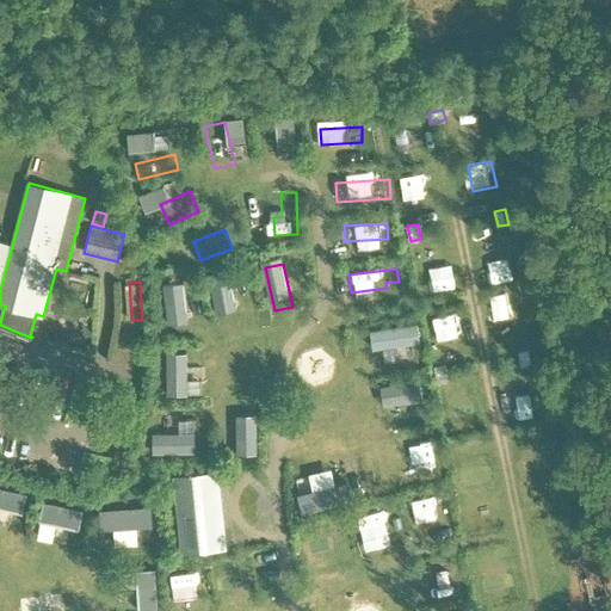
[(221,322),(236,319),(228,284),(214,288),(221,322)]
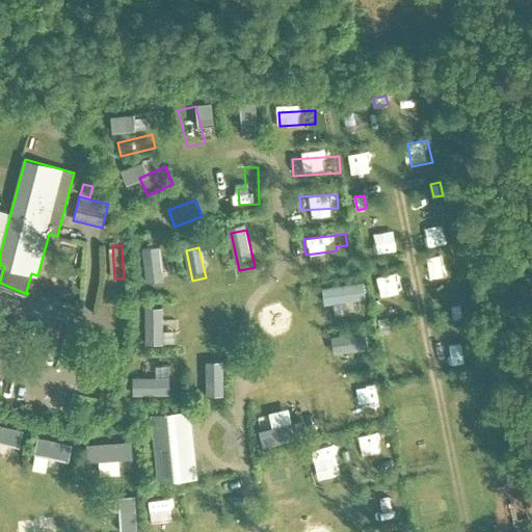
[(147,251),(149,283),(164,282),(162,250),(147,251)]
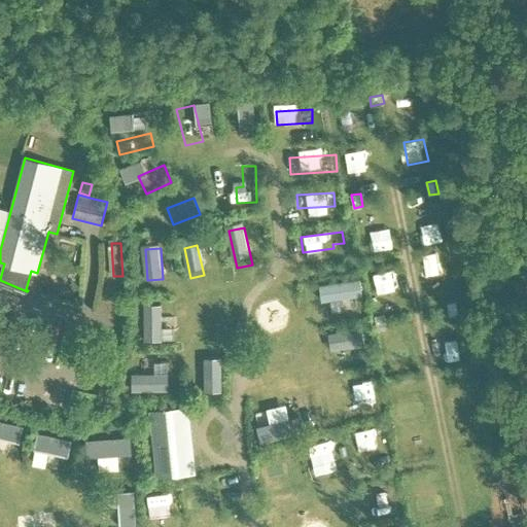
[(397,270),(378,272),(379,293),(398,291),(397,270)]
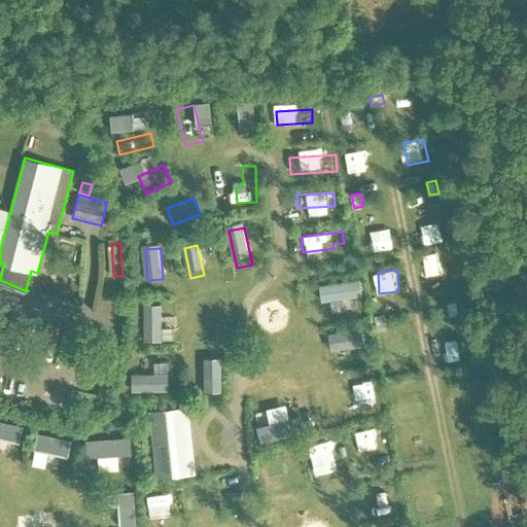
[(326,284),(327,301),(366,299),(365,282),(326,284)]
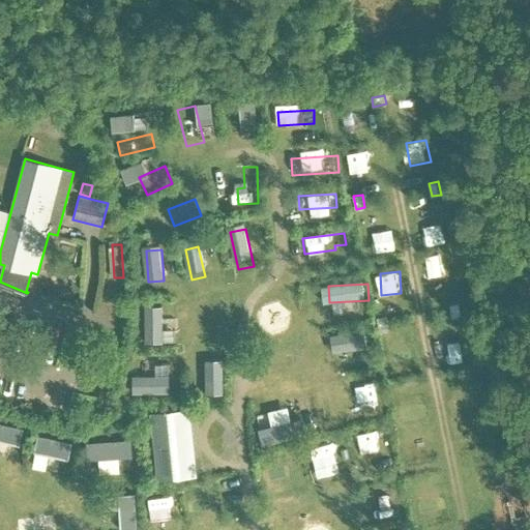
[(459,303),(449,305),(452,318),(461,317),(459,303)]
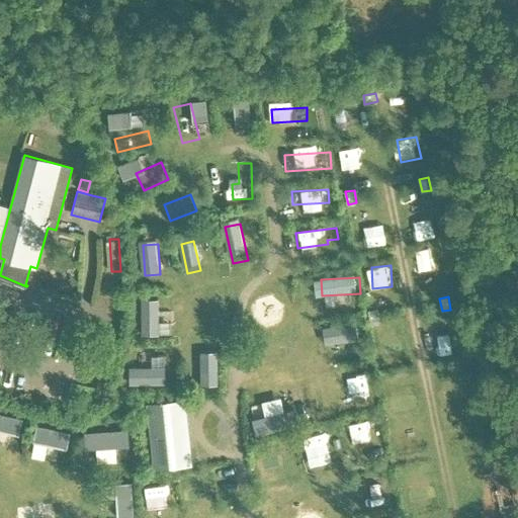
[(377,309),(368,311),(371,323),(379,321),(377,309)]
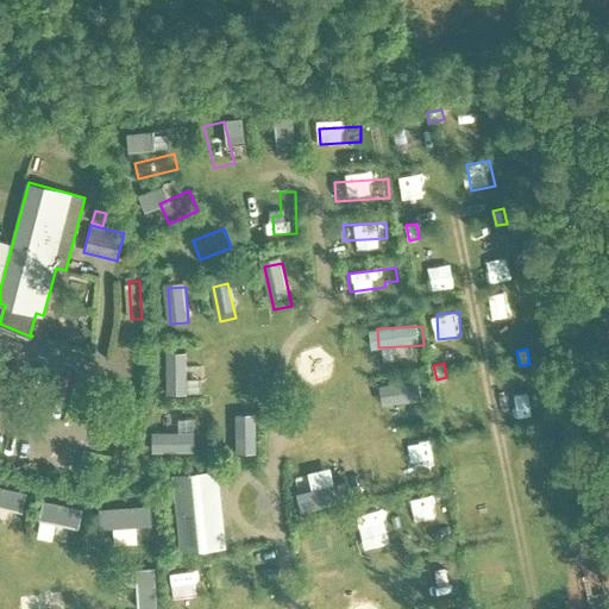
[(168,381),(169,397),(206,396),(206,380),(168,381)]
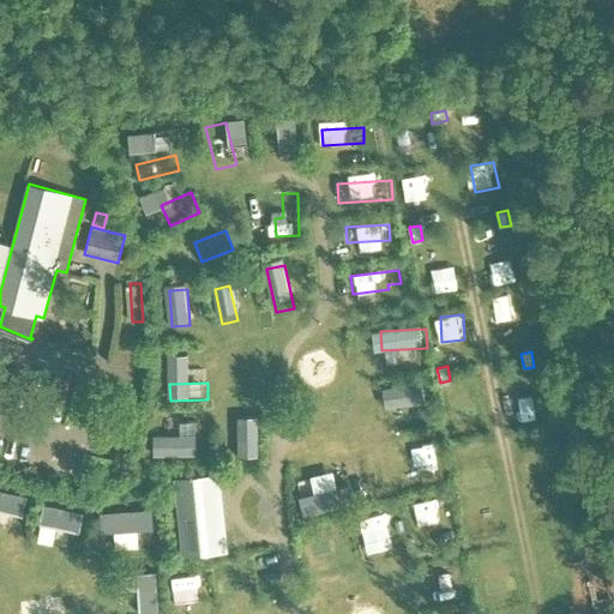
[(380,386),(381,404),(434,402),(433,383),(380,386)]
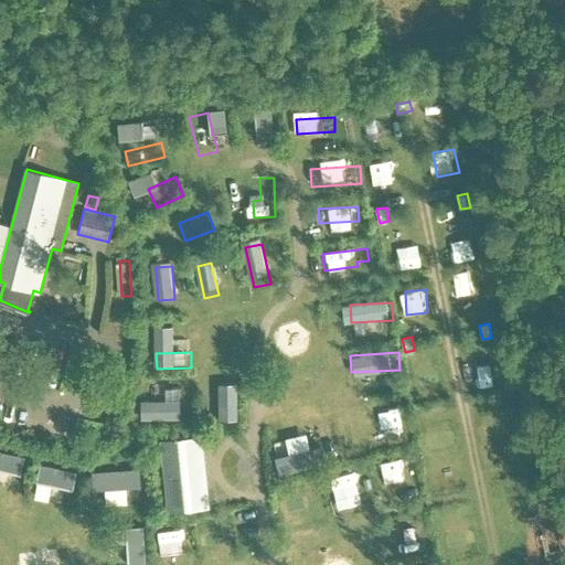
[(494,363),(475,369),(481,392),(501,386),(494,363)]
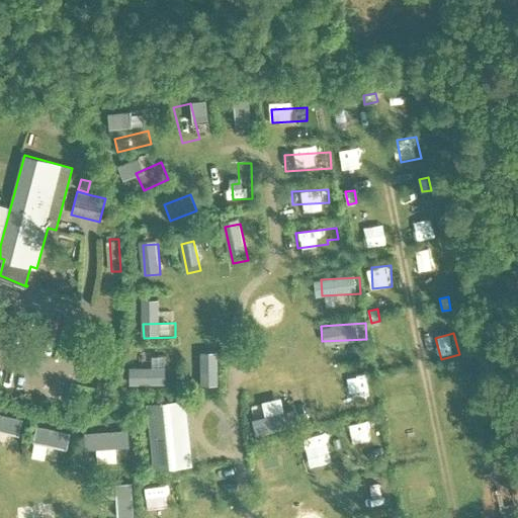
[(175,371),(156,370),(156,362),(141,362),(140,383),(175,384),(175,371)]
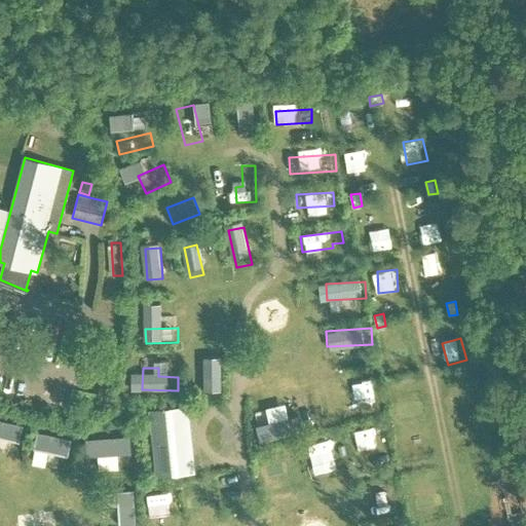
[(380,376),(364,376),(366,408),(381,407),(380,376)]
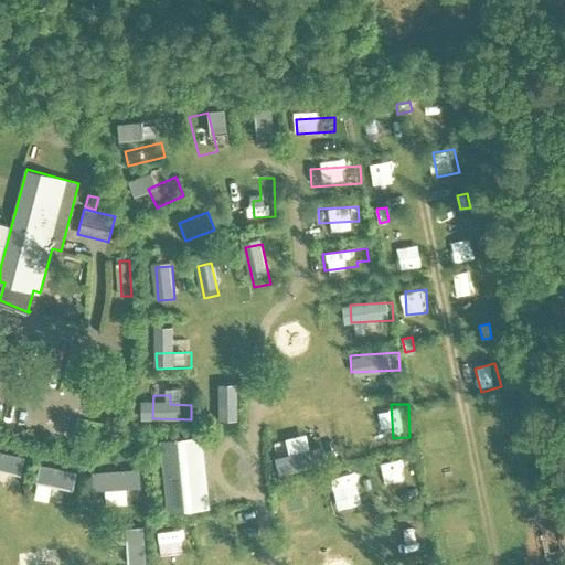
[(241,419),(242,407),(217,406),(217,418),(241,419)]
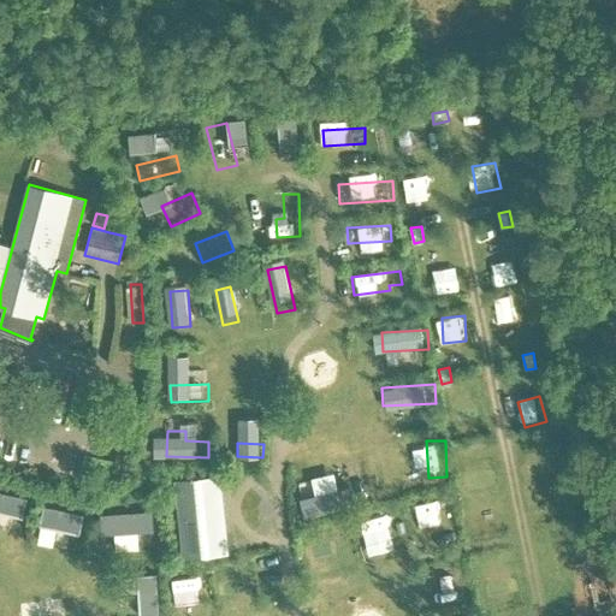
[(333,511),(353,507),(343,466),(323,471),(333,511)]
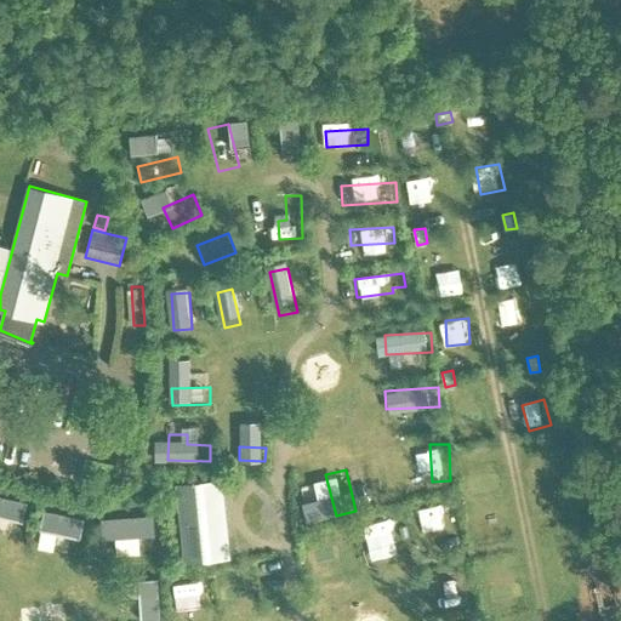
[(223,476),(175,480),(182,558),(231,554),(223,476)]
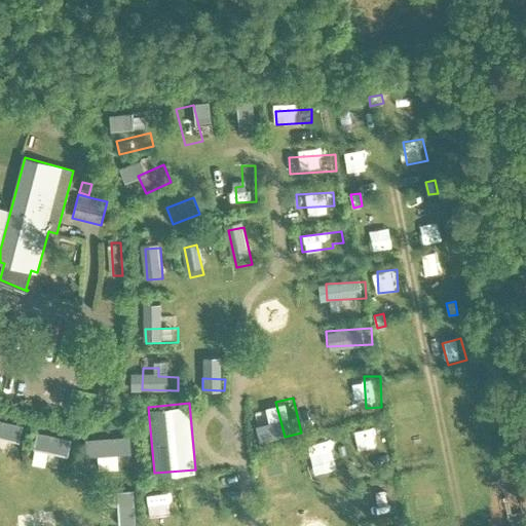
[(76,459),(80,442),(48,436),(45,453),(76,459)]
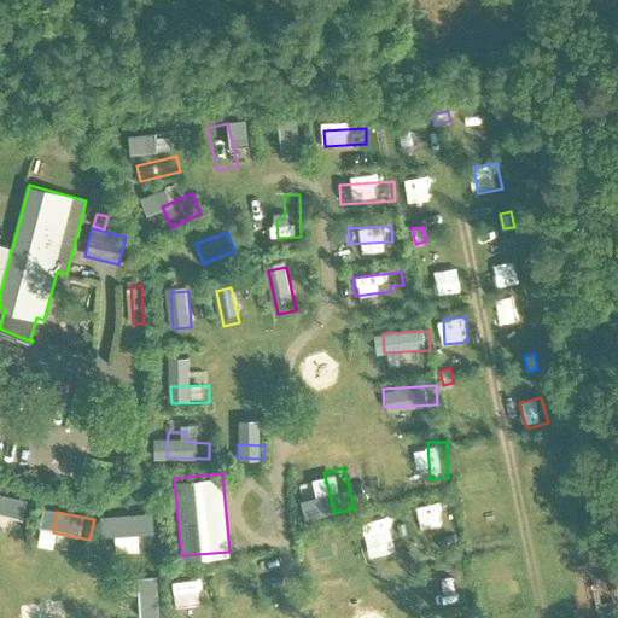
[(158,535),(157,514),(115,516),(115,536),(158,535)]
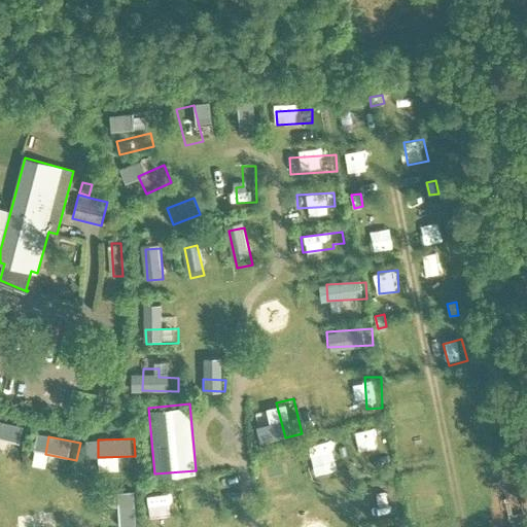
[(123,525),(141,524),(140,491),(120,492),(123,525)]
